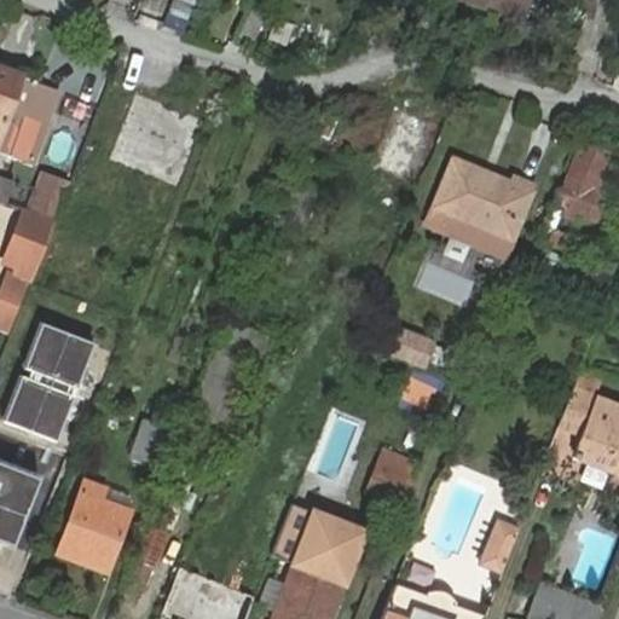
[(198,0),(180,0),(171,28),(189,34),(201,0),(198,0)]
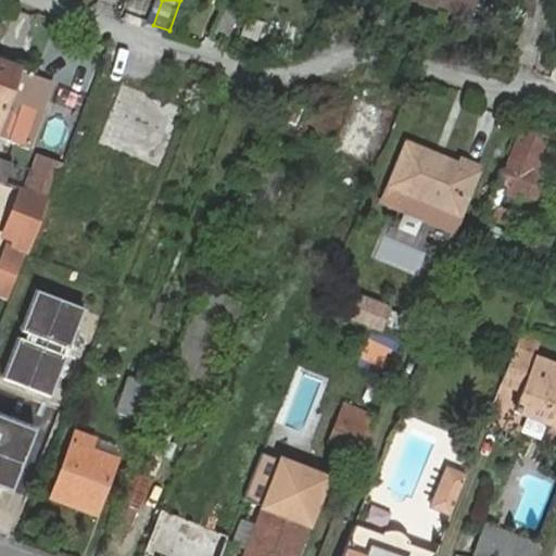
[(417,0),(466,16),(471,0),(417,0)]
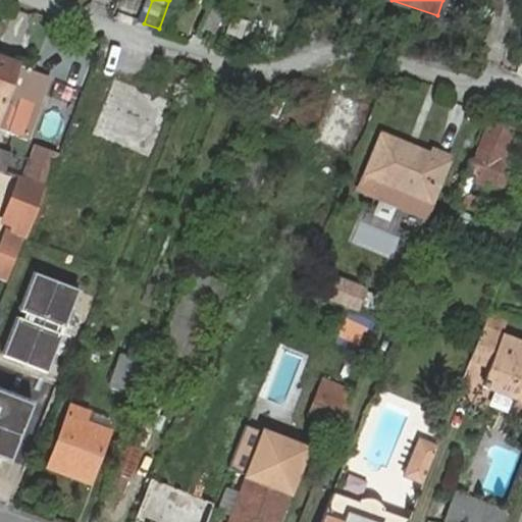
[(198,31),(214,37),(223,9),(207,4),(198,31)]
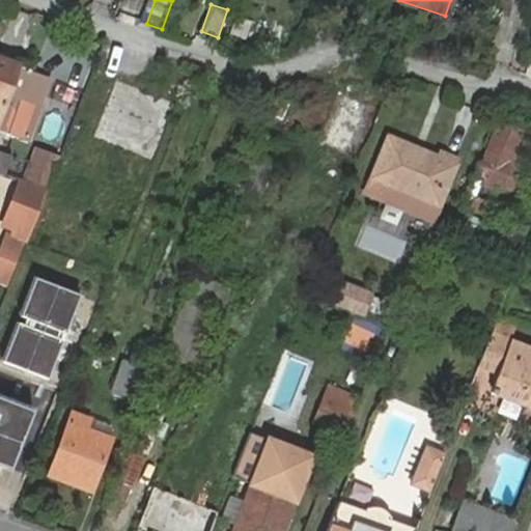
[(0,126),(12,130),(22,102),(32,71),(0,59),(0,126)]
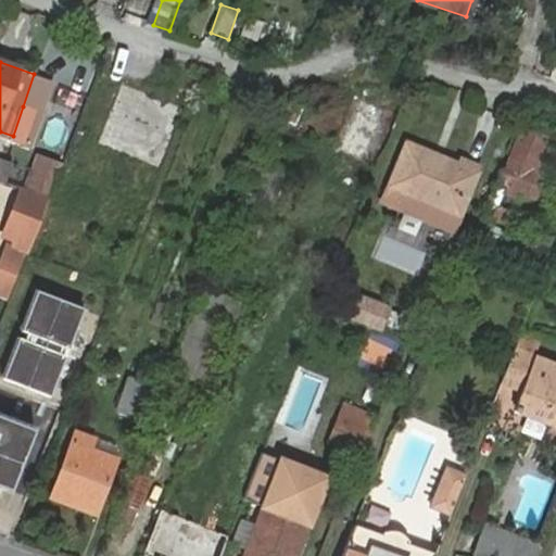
[(43,78),(34,74),(23,106),(33,109),(43,78)]
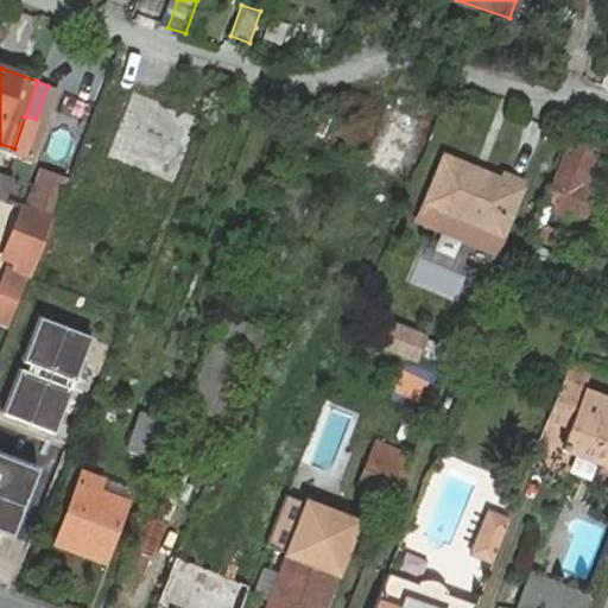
[(48,86),(36,119),(46,124),(58,89),(48,86)]
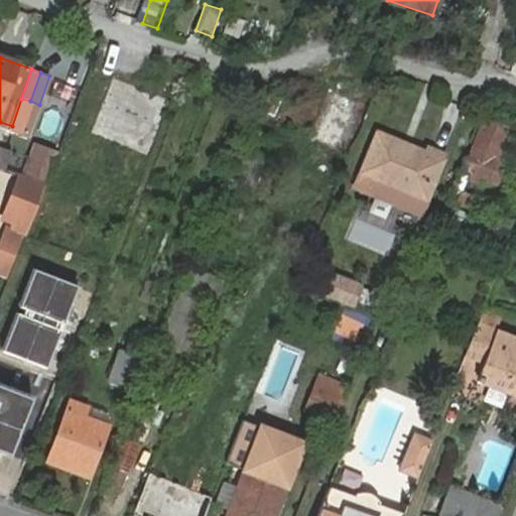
[(489,160),(501,127),(484,120),(463,172),(500,186),(507,168),(499,164),(489,160)]
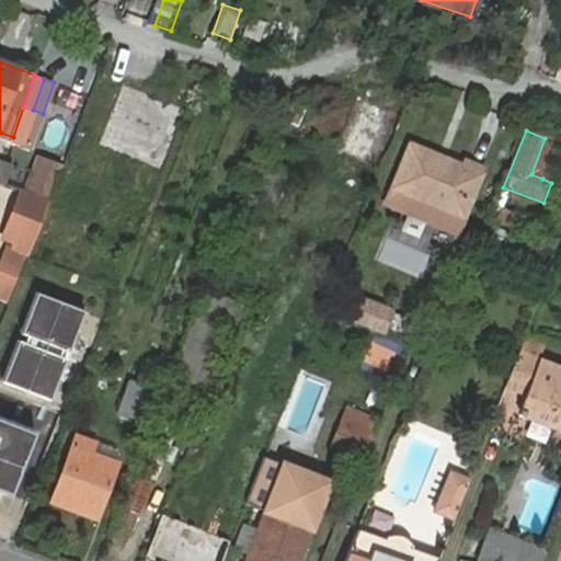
[(556,144),(545,138),(531,174),(542,179),(556,144)]
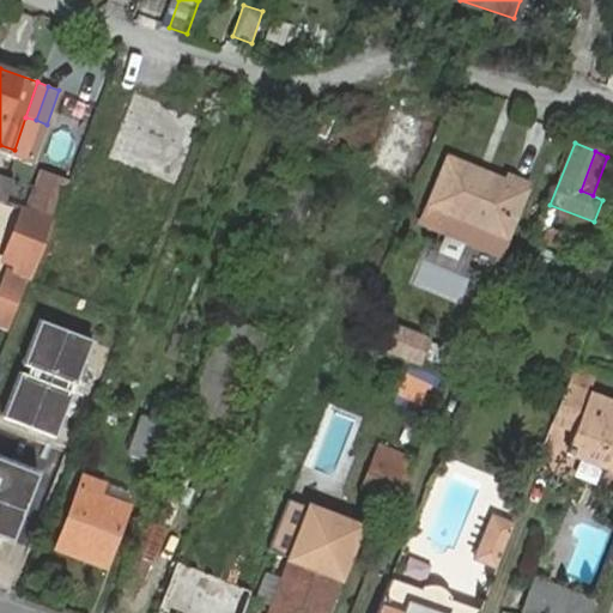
[(504,186),(444,162),(426,208),(504,238),(525,186),(507,180),(504,186)]
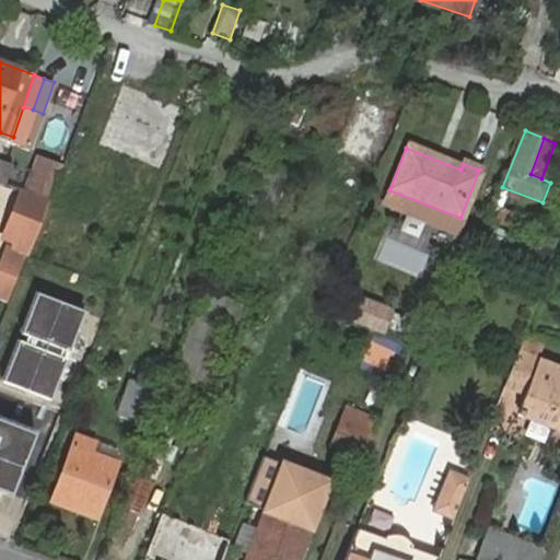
[(31,174),(24,191),(49,200),(61,168),(37,160),(31,174)]
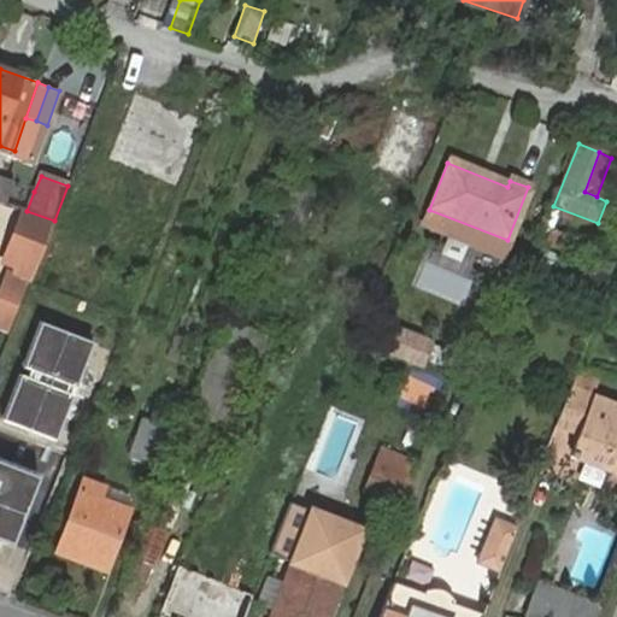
[(0,205),(5,209),(7,204),(13,184),(0,178),(0,205)]
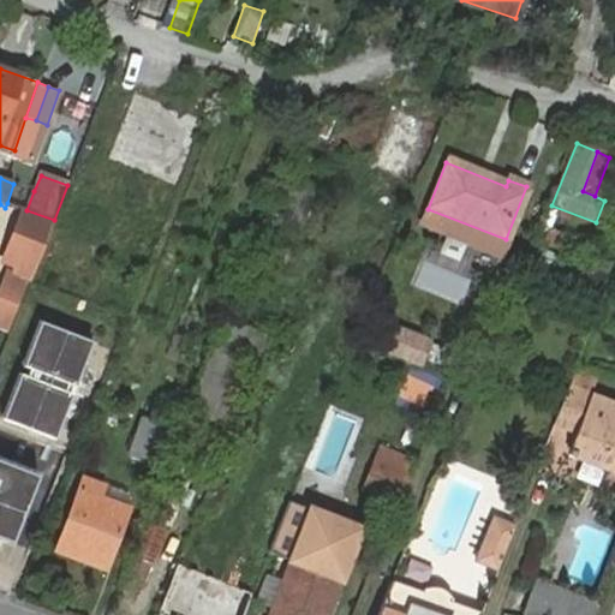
[(13,184),(7,203),(21,208),(27,210),(34,191),(13,183),(13,184)]
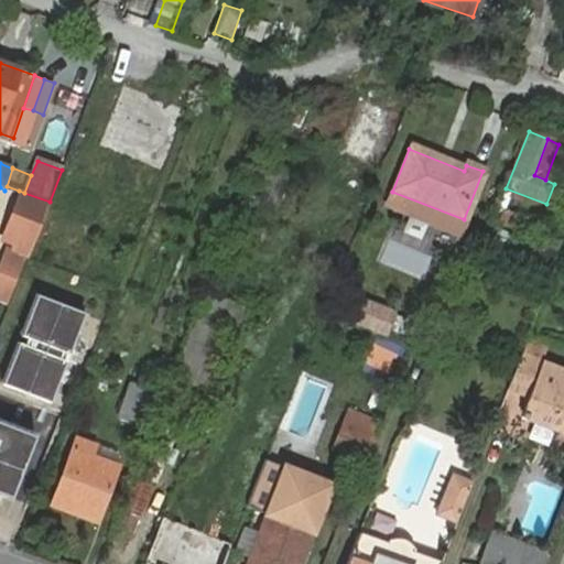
[(24,193),(19,191),(1,238),(13,242),(29,248),(32,249),(44,217),(50,202),(24,193)]
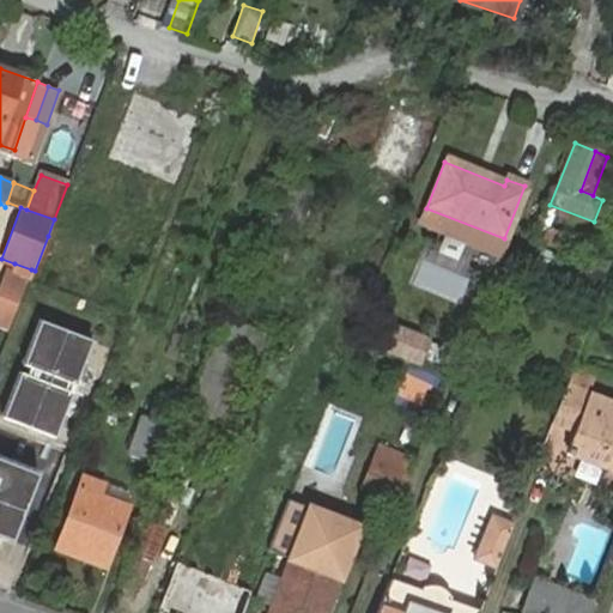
[(552,231),(538,224),(532,241),(545,247),(552,231)]
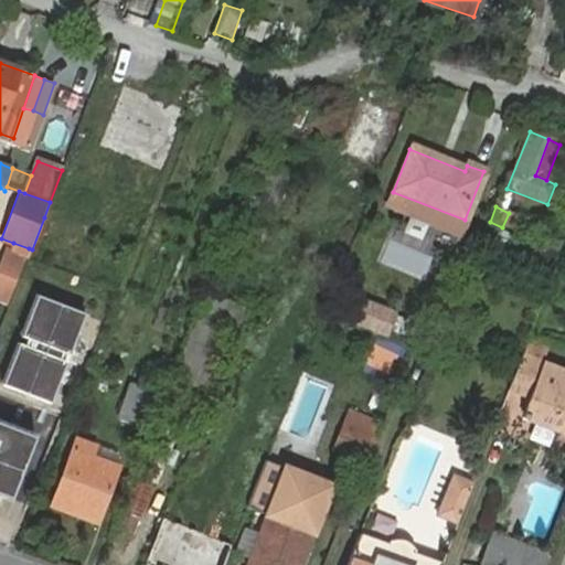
[(494,226),(490,240),(514,247),(519,234),(494,226)]
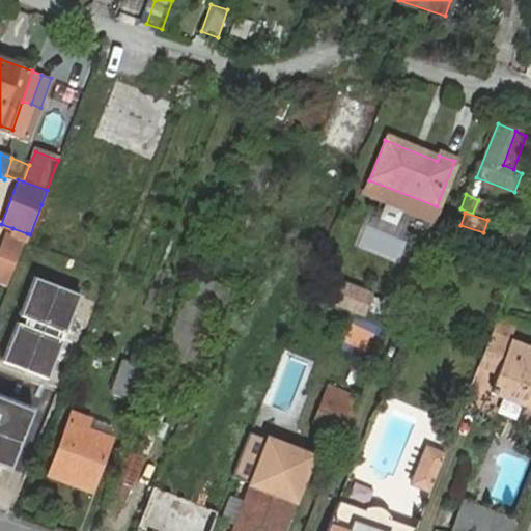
[(518,226),(514,233),(528,240),(530,232),(518,226)]
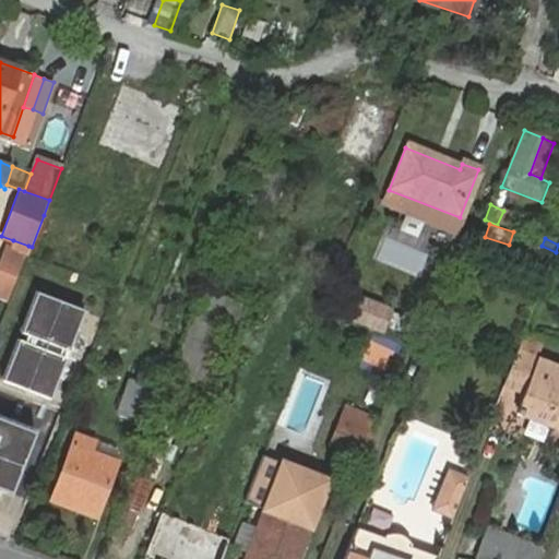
[(9,251),(0,274),(0,300),(7,304),(28,246),(13,240),(9,251)]
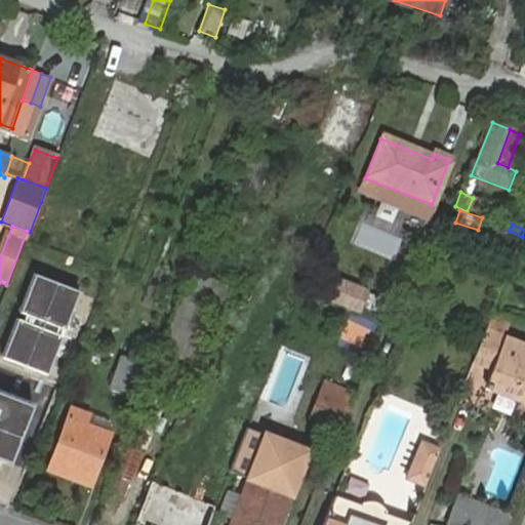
[(191,273),(155,368),(190,381),(227,286),(191,273)]
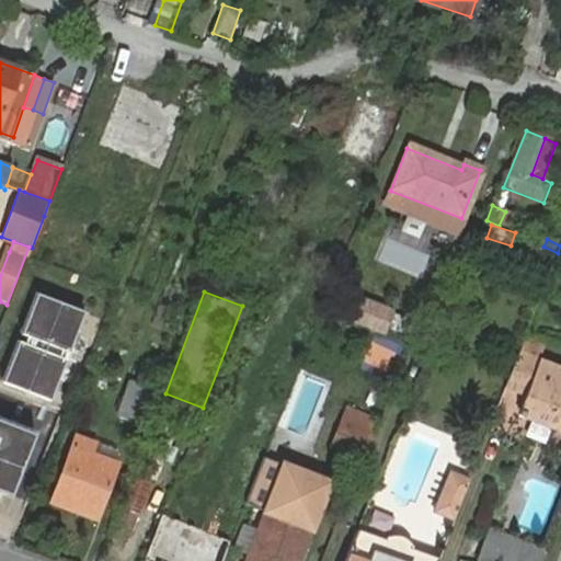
[(21,336),(27,339),(63,352),(69,354),(84,313),(37,295),(21,336)]
